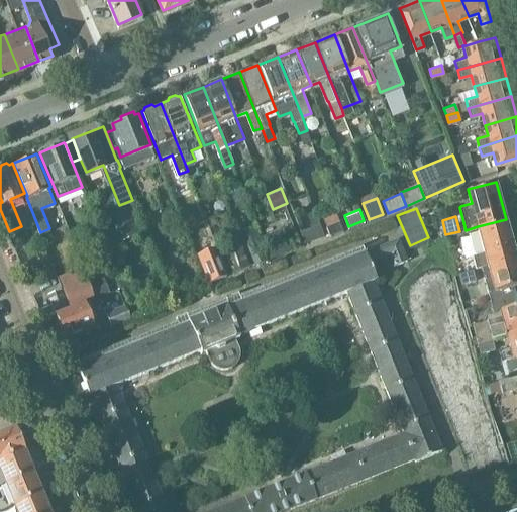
[(340,219),(326,224),(330,233),(344,228),(340,219)]
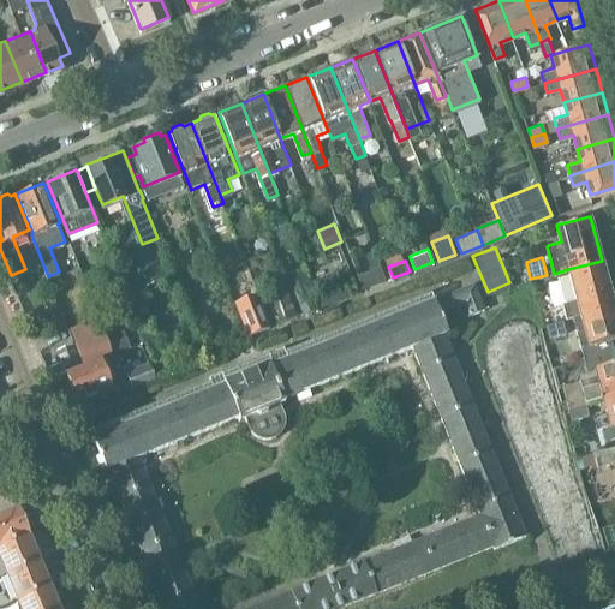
[(577,298),(562,302),(566,317),(573,315),(614,304),(602,261),(568,269),(577,298)]
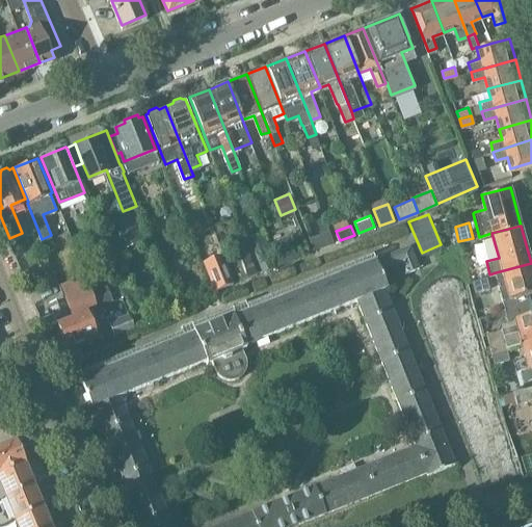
[(328,229),(310,236),(314,246),(333,239),(328,229)]
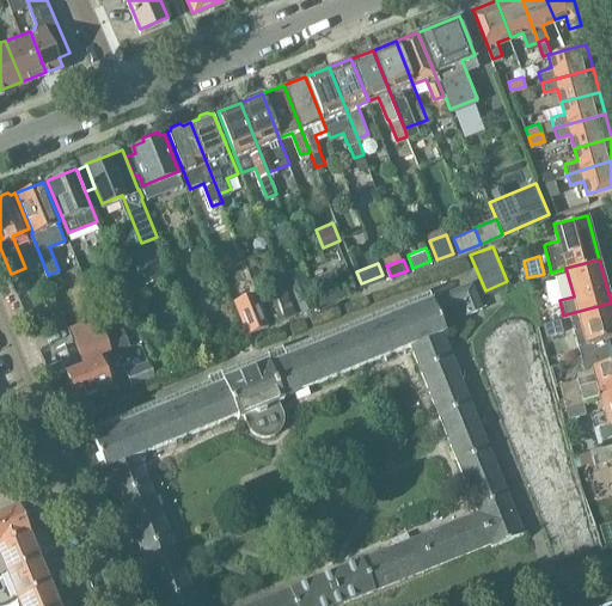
[(303,264),(287,271),(303,310),(318,304),(303,264)]
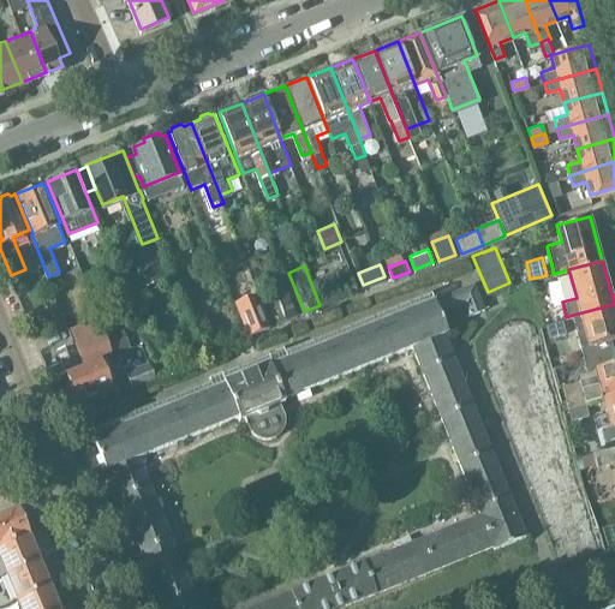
[(333,270),(312,279),(322,304),(342,296),(333,270)]
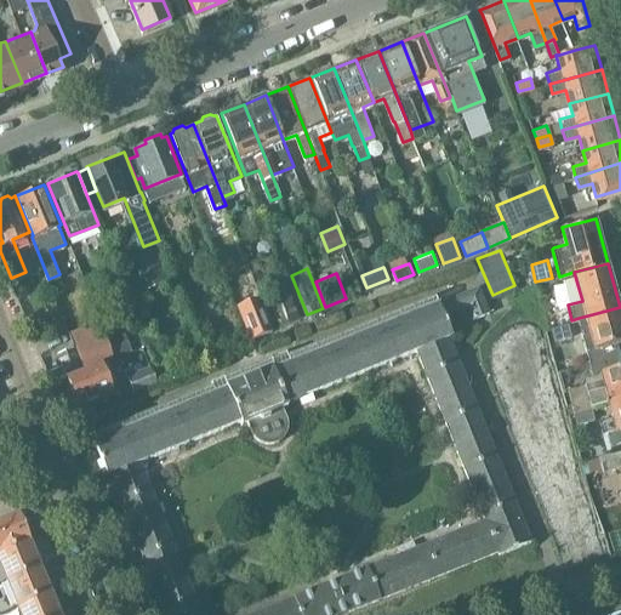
[(228,385),(93,439),(107,472),(109,471),(125,510),(167,614),(330,614),(336,613),(324,582),(241,614),(203,614),(141,459),(240,417),(241,421),(248,419),(251,427),(254,431),(255,433),(256,436),(258,437),(261,438),(263,439),(266,440),(268,440),(271,440),(273,440),(275,439),(278,438),(280,437),(283,436),(284,433),(285,431),(286,428),(288,426),(288,423),(288,421),(288,417),(285,410),(283,404),(289,402),(288,399),(416,347),(482,510),(485,517),(336,576),(349,608),(497,548),(499,551),(530,539),(519,510),(449,334),(453,332),(448,322),(472,312),(473,315),(489,308),(479,284),(274,366),(273,364),(227,382),(228,385)]
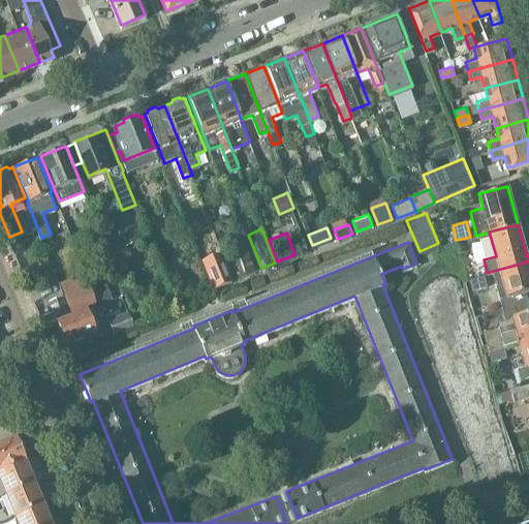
[(219,250),(201,257),(214,285),(231,278),(219,250)]
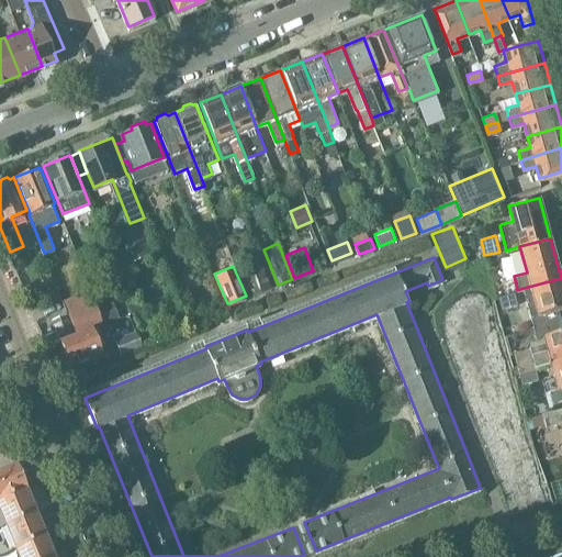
[(265,267),(245,275),(254,294),(272,287),(265,267)]
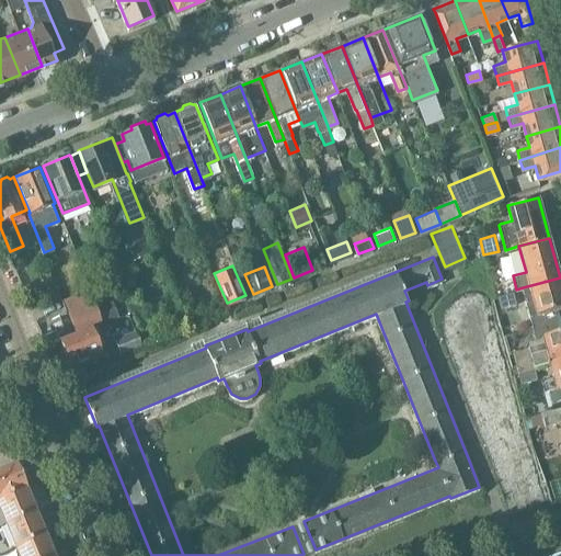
[(560,281),(560,278),(523,287),(534,326),(560,318),(557,308),(560,306),(560,281)]
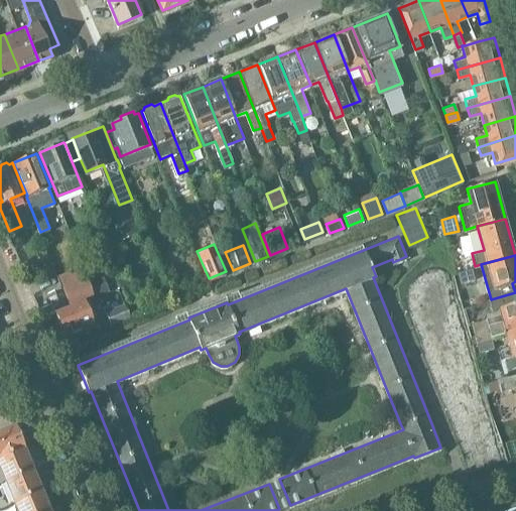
[(473,267),(459,271),(462,280),(475,277),(473,267)]
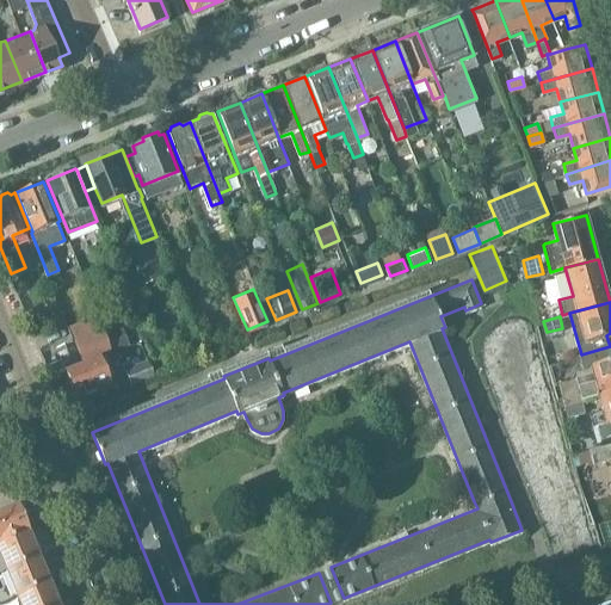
[(122,325),(107,331),(113,346),(128,340),(122,325)]
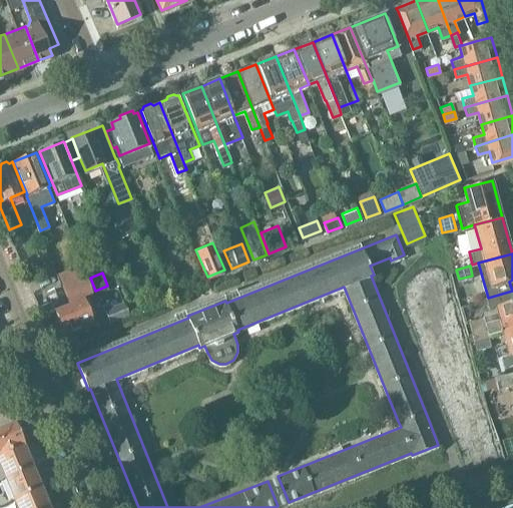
[(84,274),(62,283),(70,302),(92,293),(84,274)]
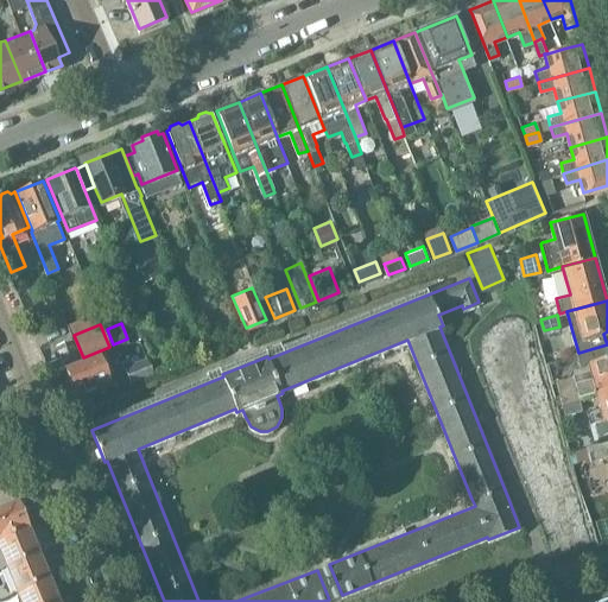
[(71,336),(56,342),(65,365),(81,359),(71,336)]
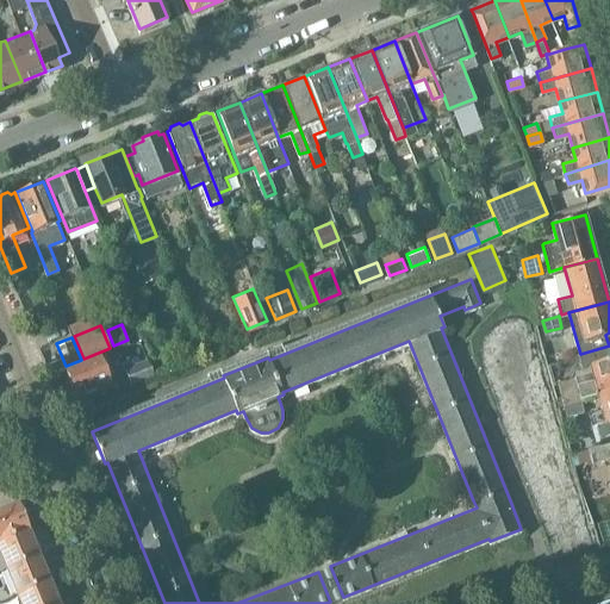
[(574,375),(559,380),(565,403),(580,398),(598,393),(609,390),(609,349),(609,346),(580,354),(584,366),(591,363),(595,380),(577,385),(574,375)]
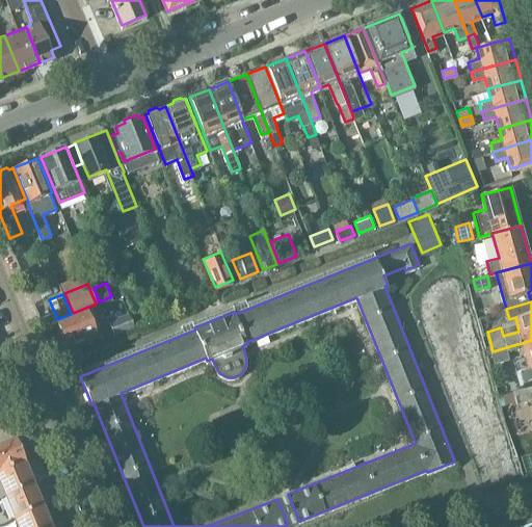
[(87,309),(58,320),(68,345),(104,332),(100,320),(92,323),(87,309)]
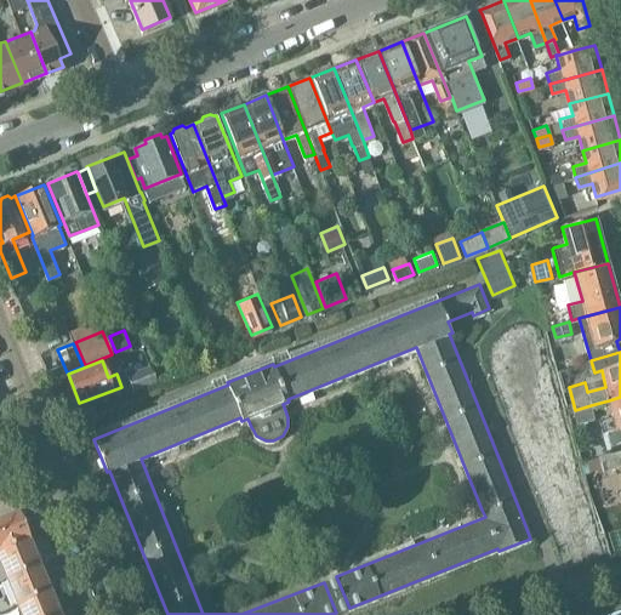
[(151,363),(127,373),(135,392),(158,382),(151,363)]
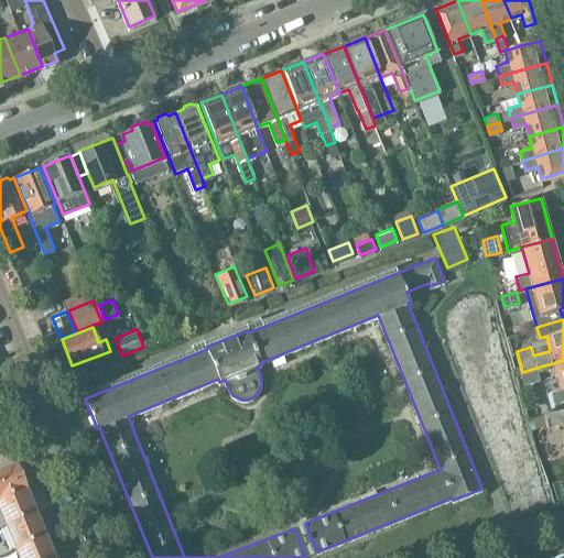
[(560,386),(546,391),(551,406),(563,402),(563,360),(553,363),(560,386)]
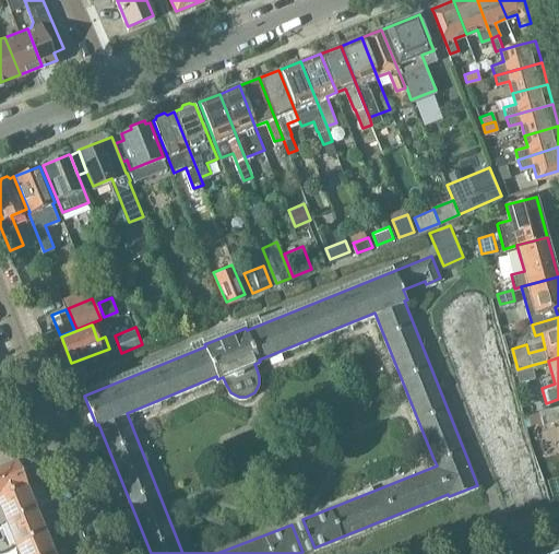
[(532,365),(518,369),(520,379),(535,375),(532,365)]
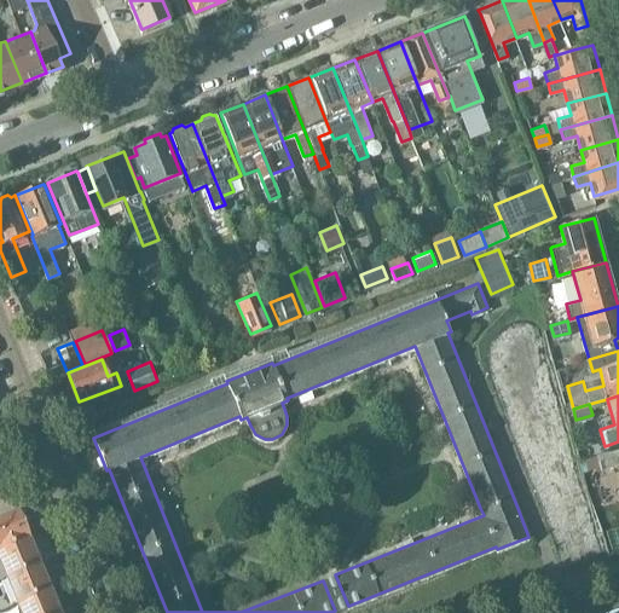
[(618,447),(597,454),(601,468),(618,462),(618,447)]
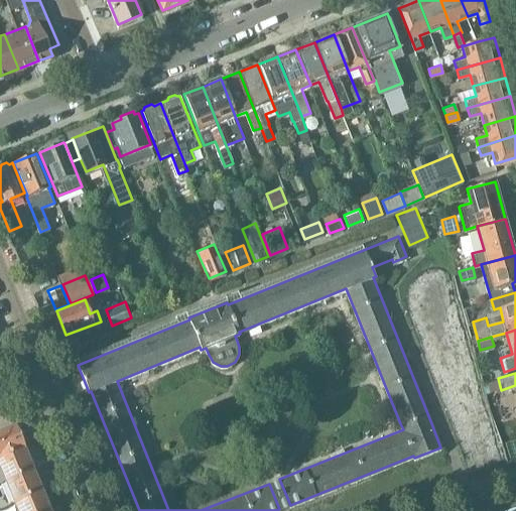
[(0,457),(24,448),(24,446),(15,425),(0,431),(0,457)]
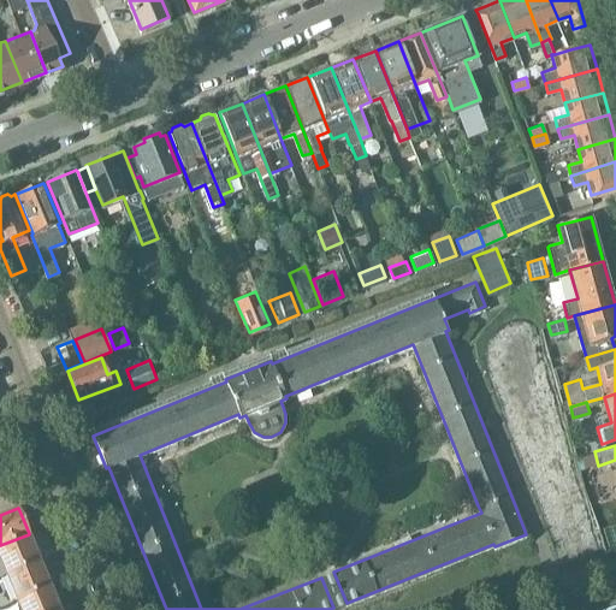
[(0,556),(6,573),(39,560),(29,534),(0,545),(0,556)]
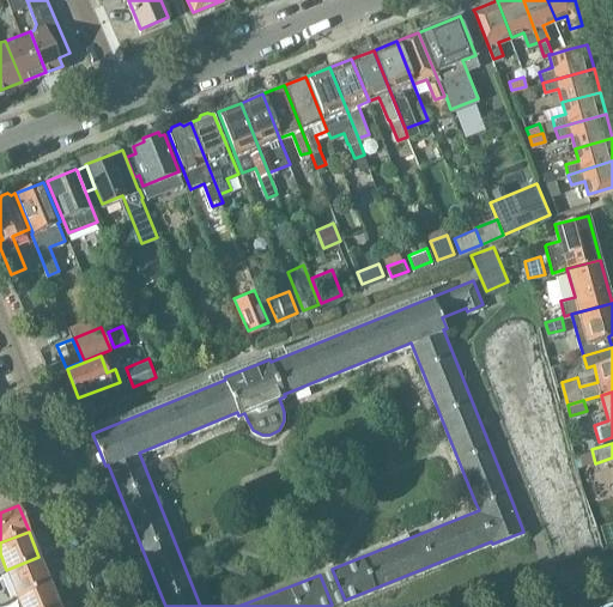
[(38,557),(6,570),(17,595),(49,582),(38,557)]
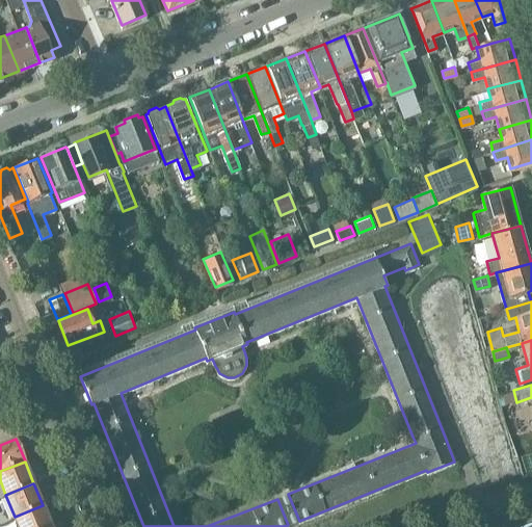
[(43,505),(15,517),(19,526),(51,526),(52,526),(43,505)]
